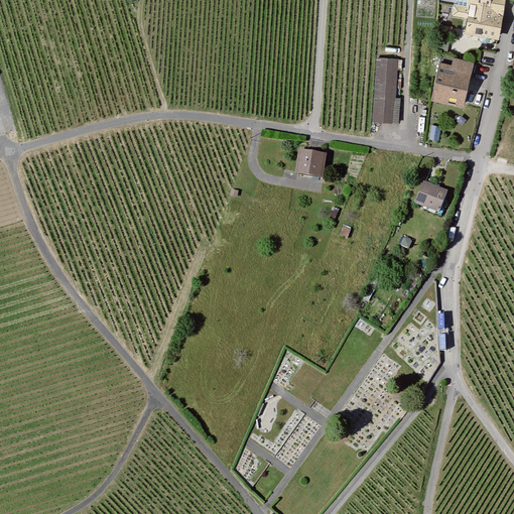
[(455,0),(454,10),(467,13),(467,27),(479,28),(478,32),(480,35),(484,36),(488,37),(492,36),(493,33),(494,30),(503,32),(507,0),(455,0)]
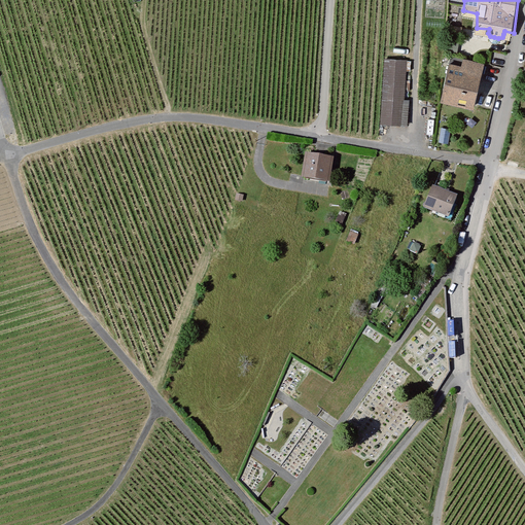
[(462,61),(464,55),(454,51),(452,58),(462,61)]
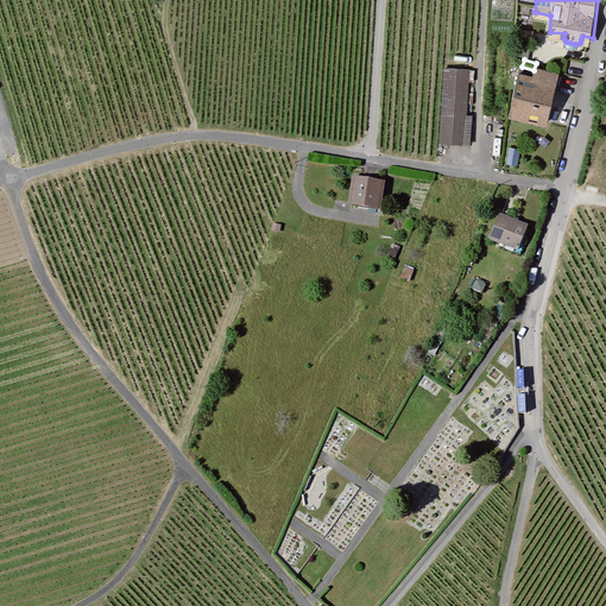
[(446,63),(442,139),(474,141),(475,111),(472,111),(474,64),(446,63)]
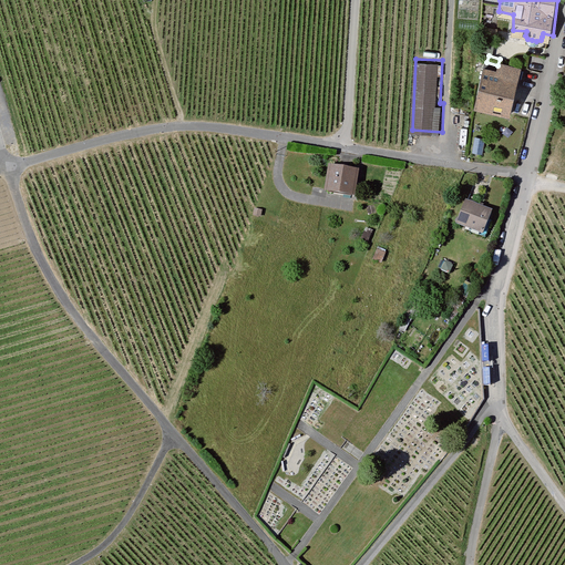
[(521,71),(483,62),(476,102),(530,115),(542,65),(524,60),(521,71)]
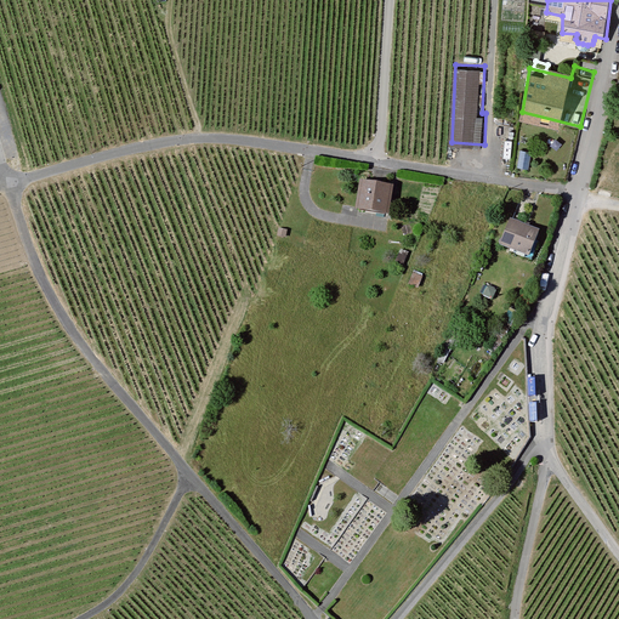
[(393,181),(357,177),(353,211),(390,215),(393,181)]
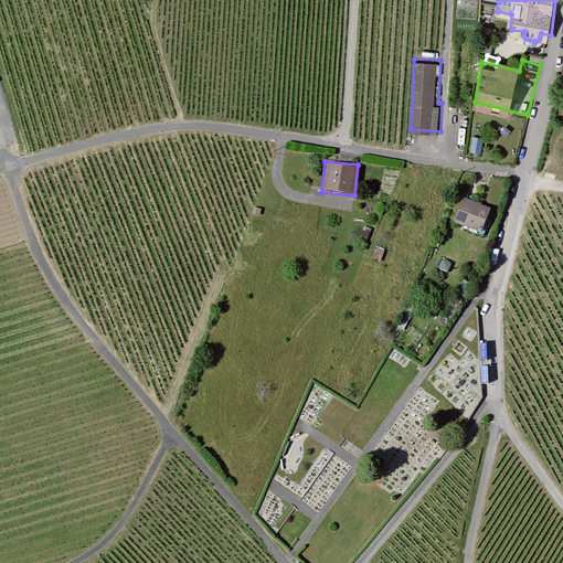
[(491,210),(464,197),(453,222),(479,234),(491,210)]
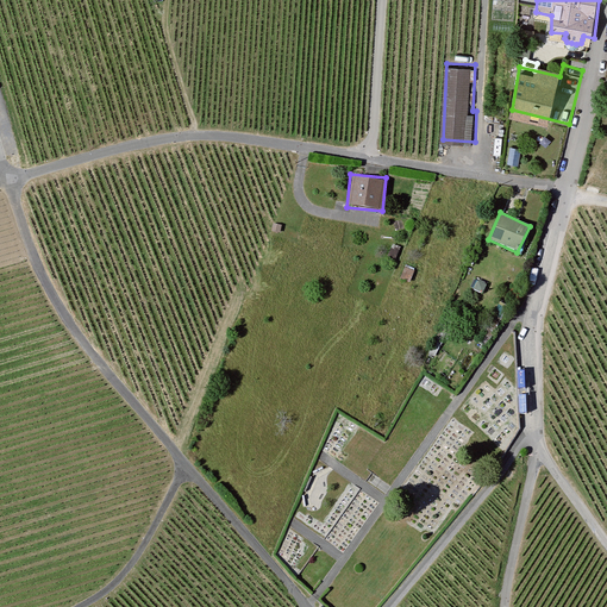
All buildings are outlined.
